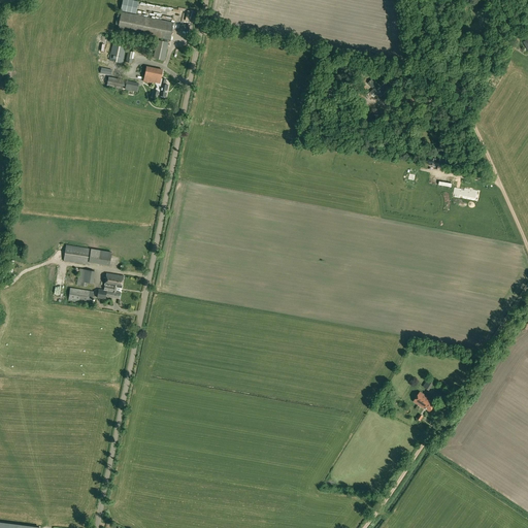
[(154,58),(164,60),(168,42),(167,42),(167,39),(170,39),(173,23),(121,12),(118,29),(165,38),(164,41),(157,40),(154,58)]
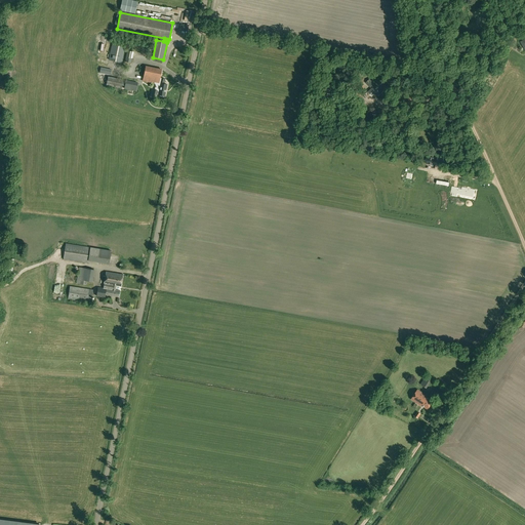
[(109,59),(122,63),(125,47),(112,44),(109,59)]
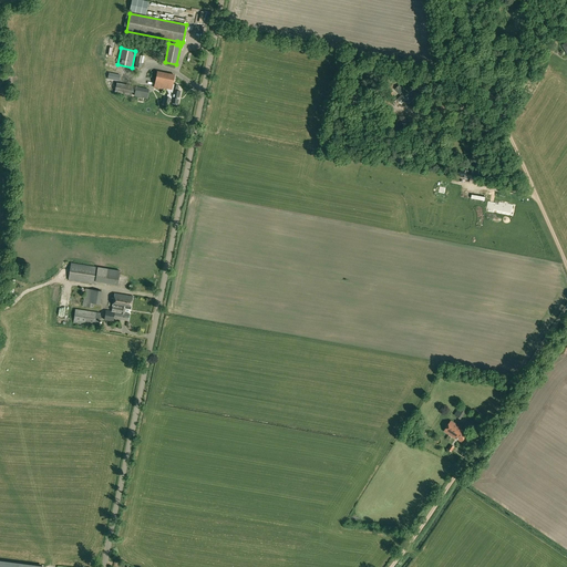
[(186,69),(192,71),(195,58),(189,57),(186,69)]
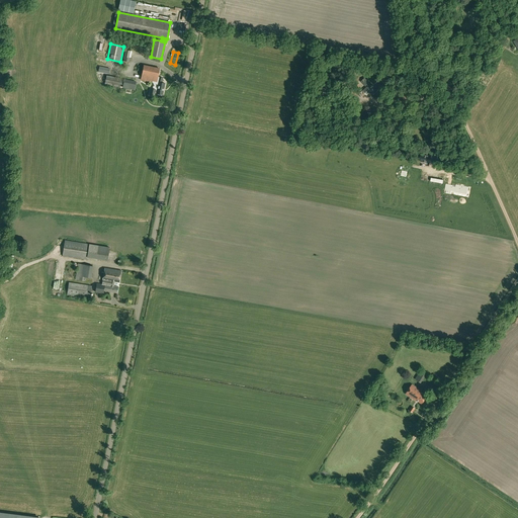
[(149,96),(154,97),(155,93),(158,93),(158,95),(161,95),(161,94),(162,94),(165,83),(162,83),(163,78),(158,77),(160,69),(144,66),(141,80),(156,83),(155,86),(153,86),(152,88),(150,88),(149,96)]
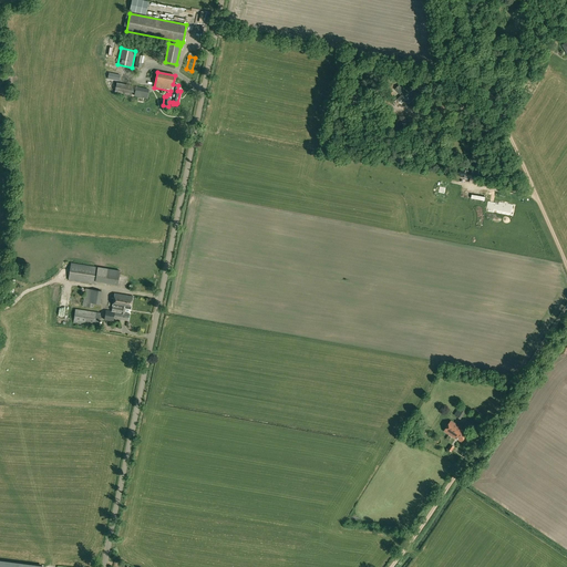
[(115,92),(132,95),(133,86),(116,83),(115,92)]
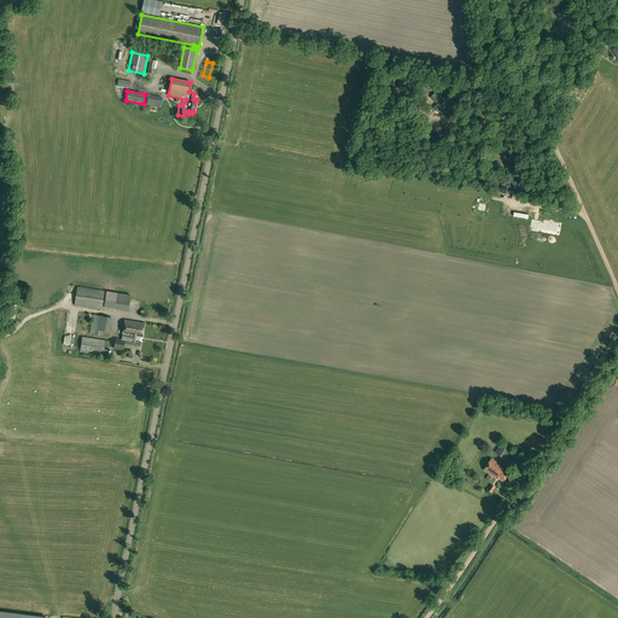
[(441,100),(441,99),(441,98),(435,92),(430,97),(436,103),(437,101),(438,101),(439,103),(433,109),(438,114),(442,109),(445,112),(450,108),(447,104),(452,100),(453,101),(456,99),(450,92),(445,97),(442,100),(442,99),(441,100)]
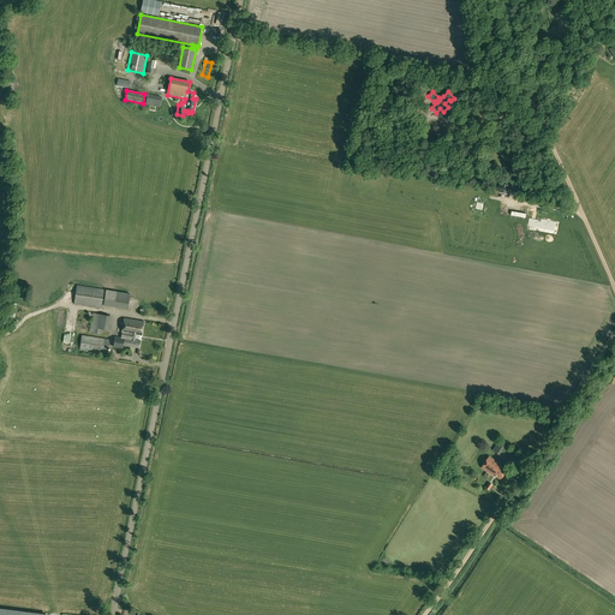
[(145,103),(160,107),(162,97),(147,94),(145,103)]
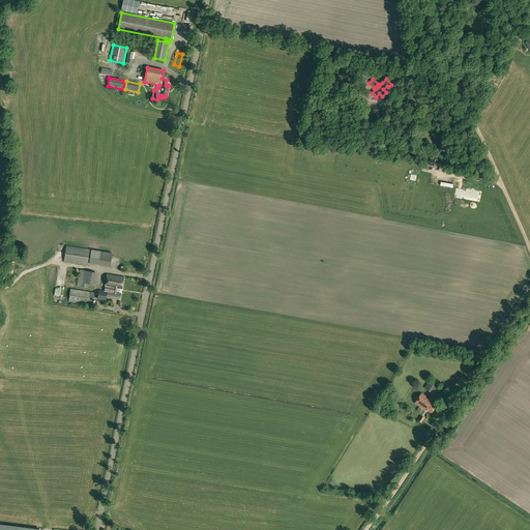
[(442,149),(438,153),(444,157),(447,153),(442,149)]
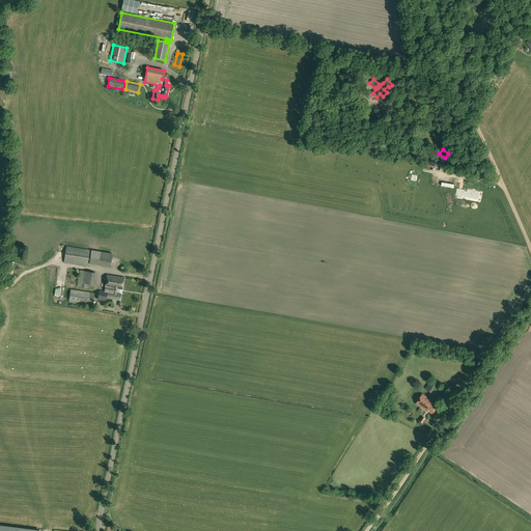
[(434,164),(434,165),(440,166),(441,159),(432,158),(431,163),(434,164)]
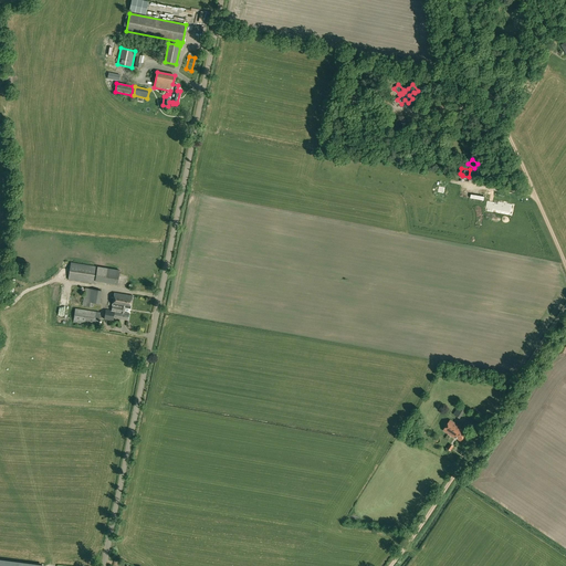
[(511,213),(512,205),(498,202),(498,206),(494,205),(494,203),(486,202),(485,209),(488,210),(486,212),(493,213),(493,210),(496,211),(511,213)]
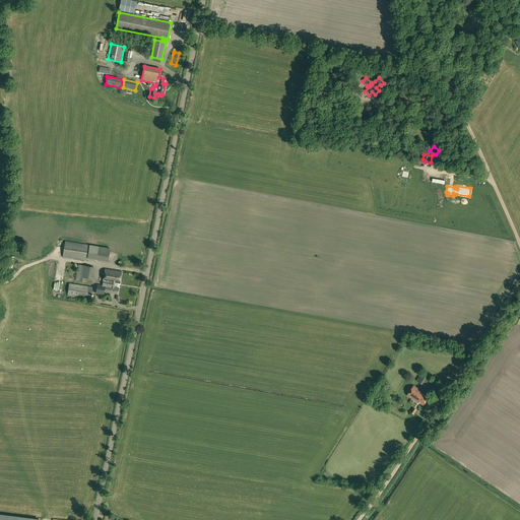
[(87,258),(108,261),(110,249),(89,245),(65,242),(63,257),(87,261),(87,258)]
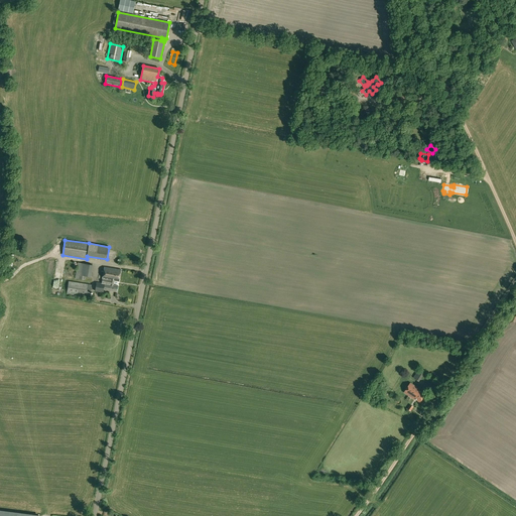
[(75,278),(85,280),(85,276),(91,277),(93,265),(78,262),(75,278)]
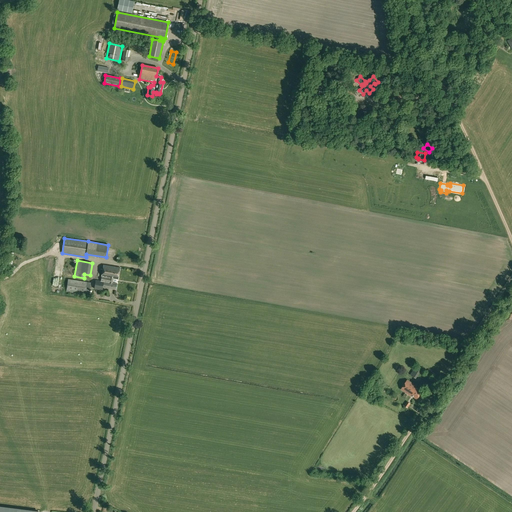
[(94,289),(102,290),(103,288),(108,288),(116,290),(117,284),(112,283),(113,278),(118,279),(120,267),(103,265),(101,281),(95,280),(94,287),(94,289)]
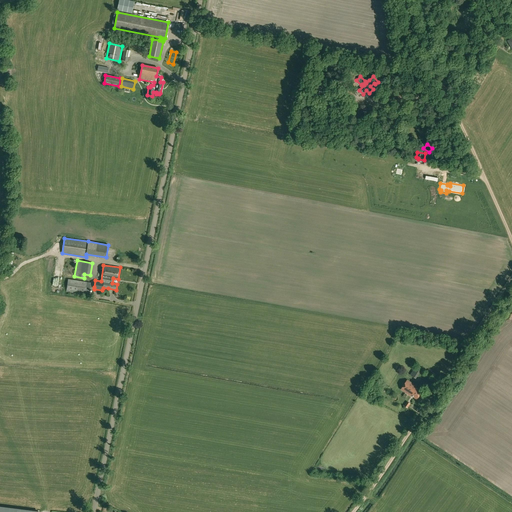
[(66,292),(89,295),(91,282),(68,279),(66,292)]
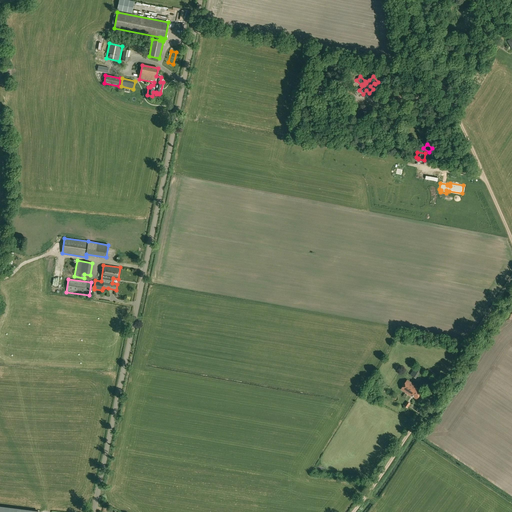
[(410,375),(415,378),(421,369),(416,366),(410,375)]
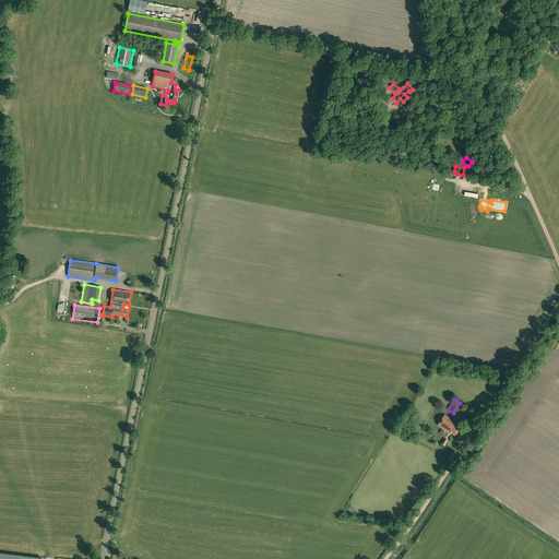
[(448,430),(455,436),(461,427),(453,421),(454,421),(444,415),(438,425),(448,431),(448,430)]
